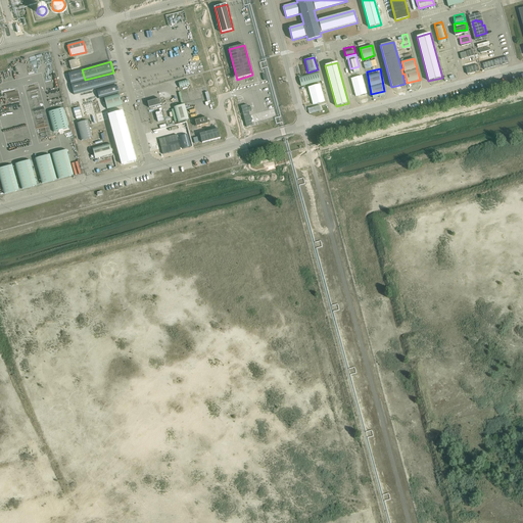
[(69,89),(83,86),(80,72),(66,74),(69,89)]
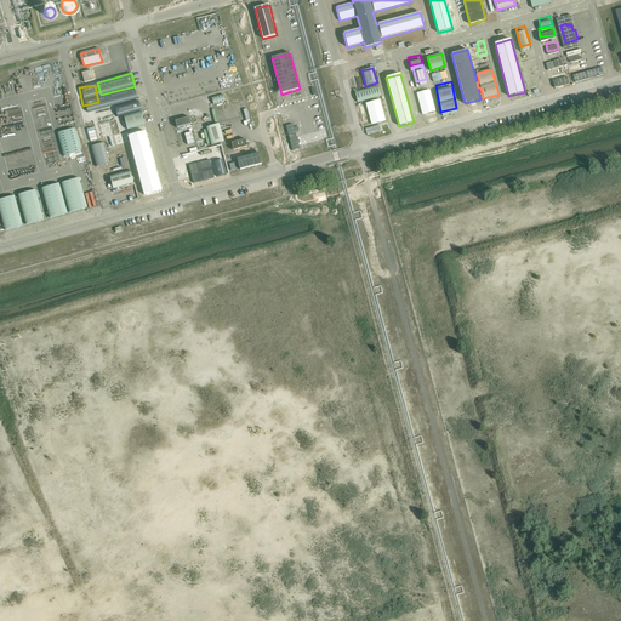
[(379,85),(354,92),(358,102),(381,96),(379,85)]
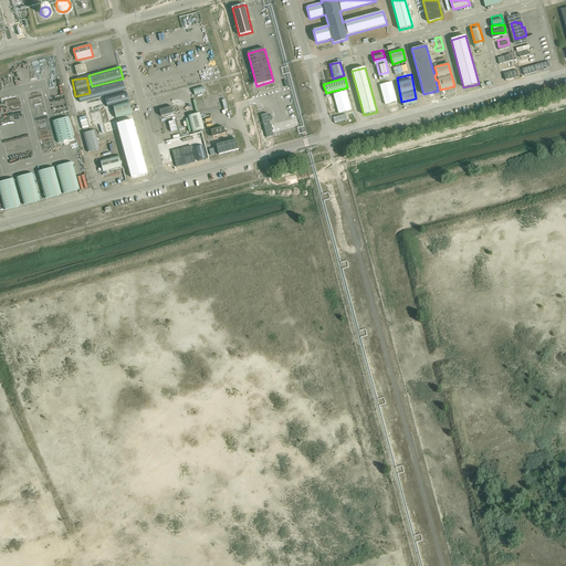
[(94,98),(126,91),(123,80),(92,87),(94,98)]
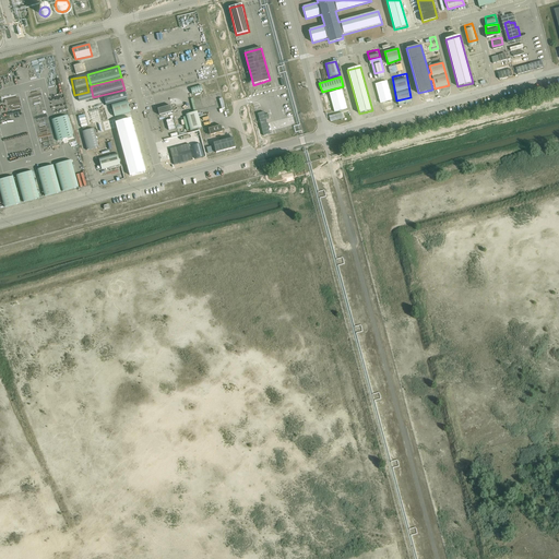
[(392,100),(387,81),(375,84),(380,103),(392,100)]
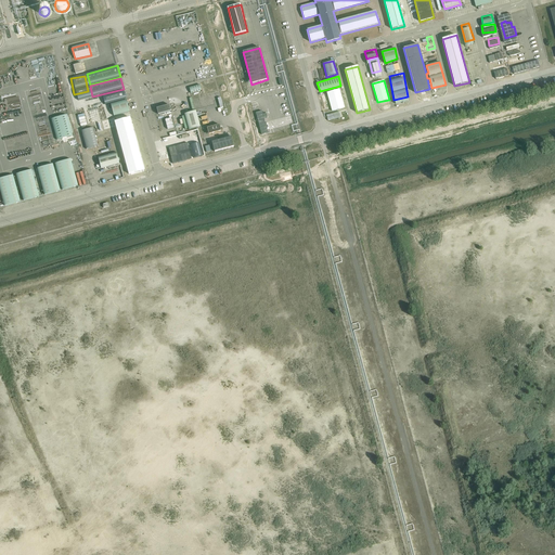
[(339,89),(326,93),(332,112),(345,107),(339,89)]
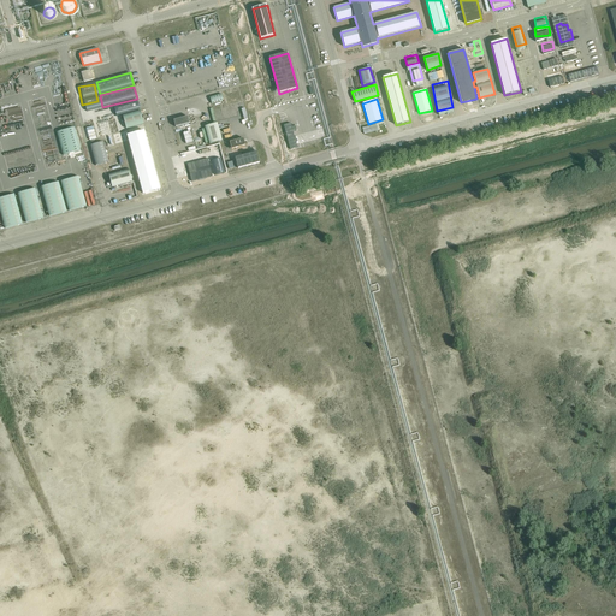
[(137,100),(114,107),(117,117),(140,110),(137,100)]
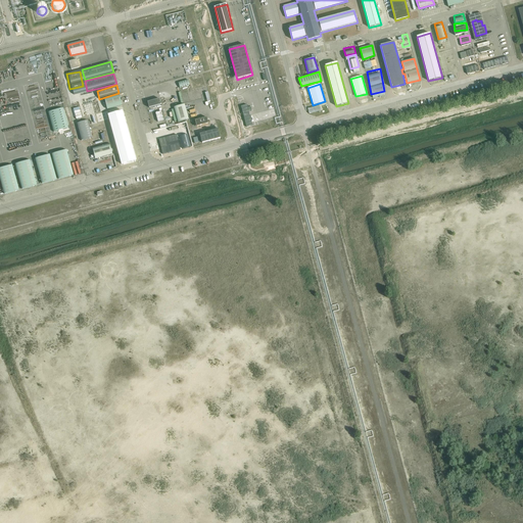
[(190,102),(201,98),(201,95),(204,94),(202,88),(187,92),(190,102)]
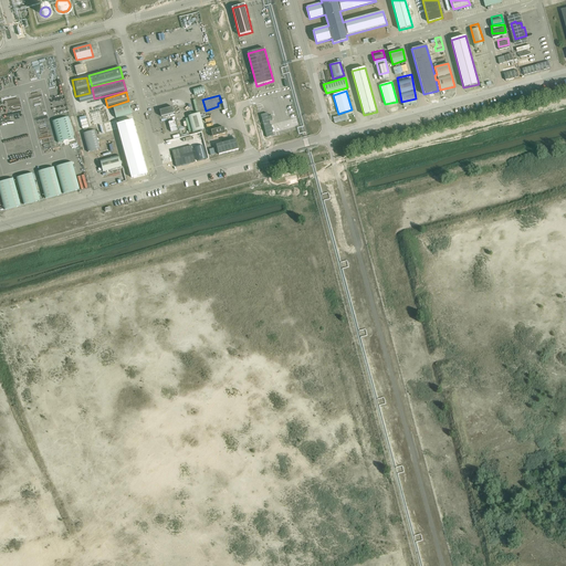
[(116,118),(132,114),(128,102),(113,106),(116,118)]
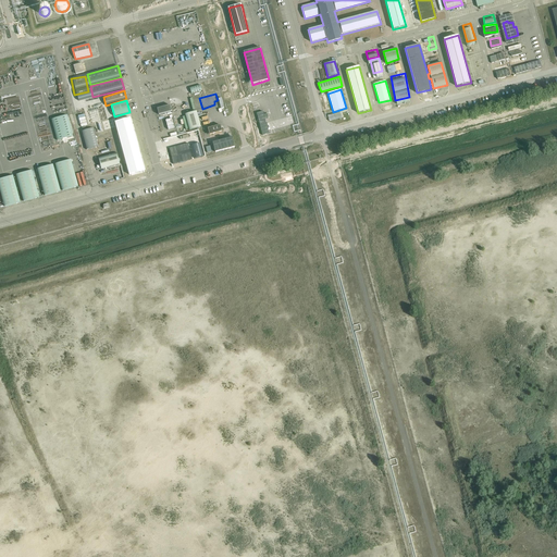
[(157,109),(159,114),(172,111),(170,106),(157,109)]
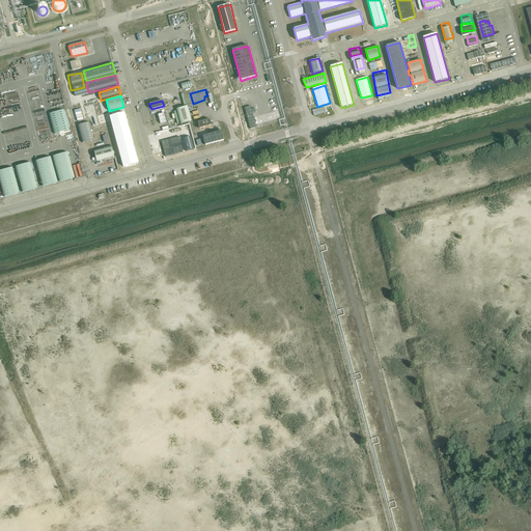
[(180,123),(191,120),(187,105),(176,108),(180,123)]
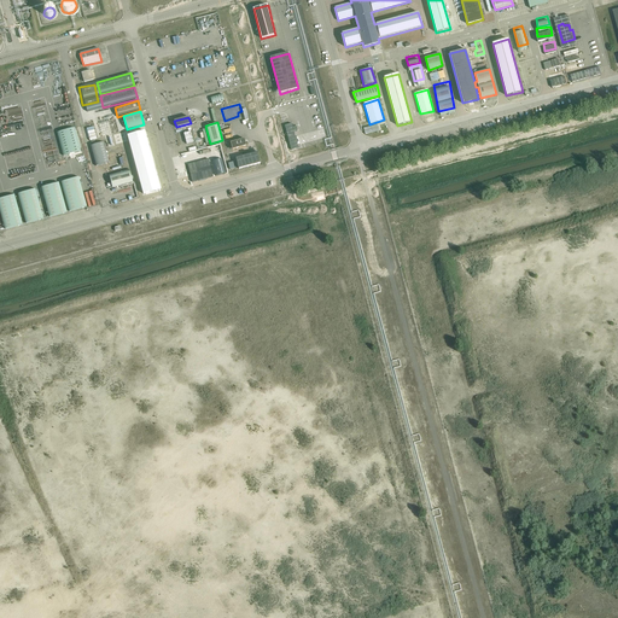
[(285,126),(291,150),(298,149),(293,130),(297,129),(296,126),(292,127),(292,123),(285,126)]
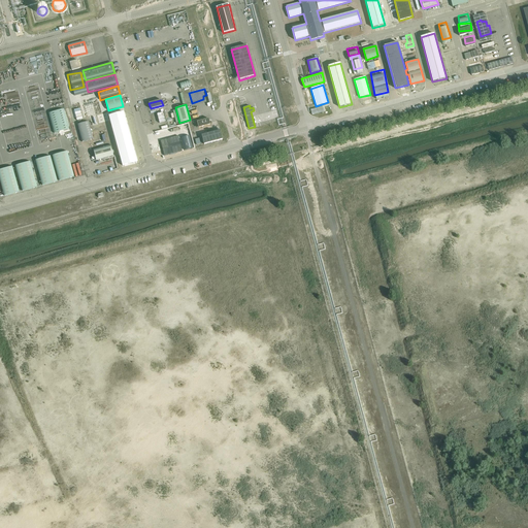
[(64,109),(48,113),(55,133),(69,129),(64,109)]
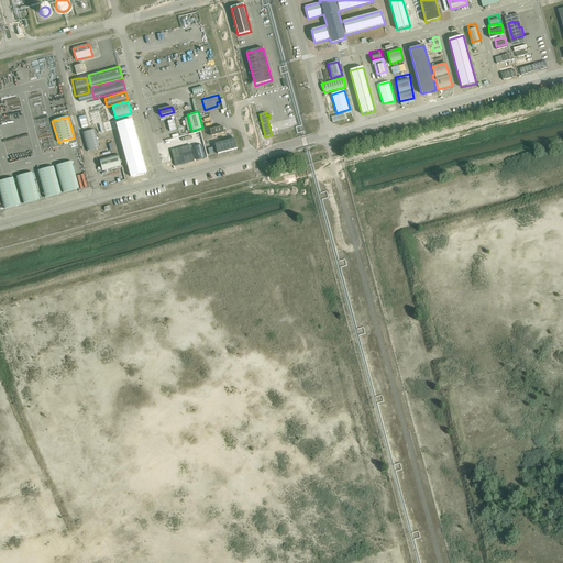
[(132,120),(117,124),(131,176),(146,173),(132,120)]
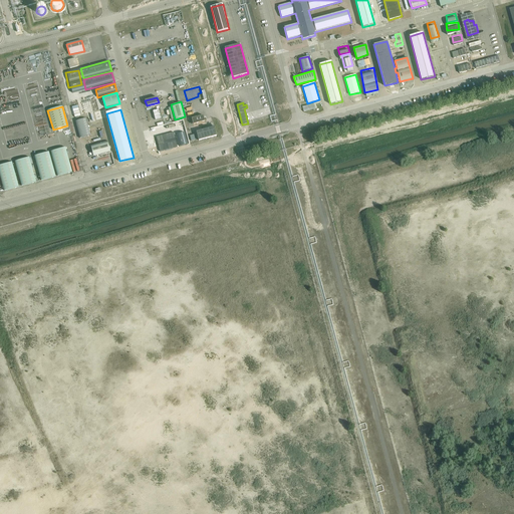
[(203,115),(192,118),(193,123),(205,121),(203,115)]
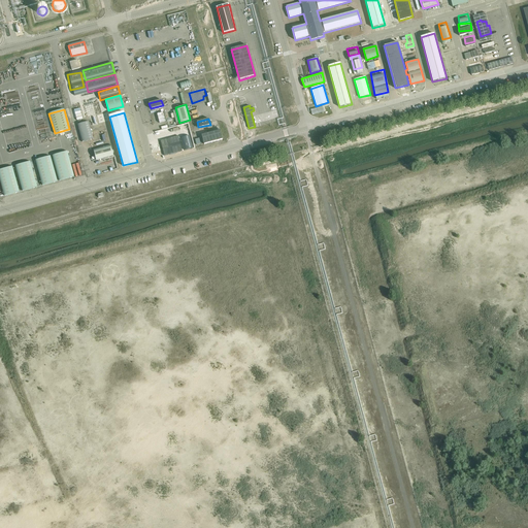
[(89,122),(77,125),(83,142),(93,139),(89,122)]
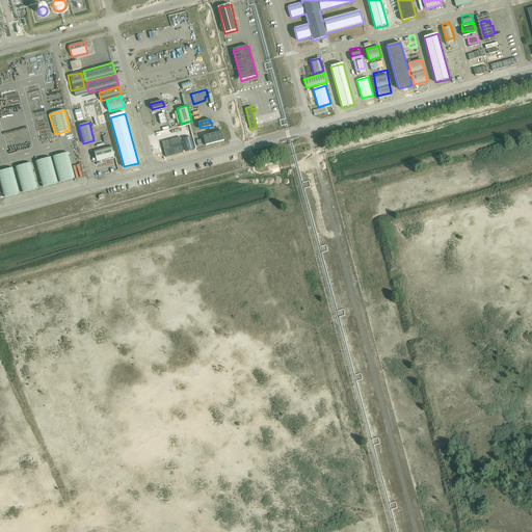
[(104,133),(105,137),(109,136),(107,127),(100,128),(101,134),(104,133)]
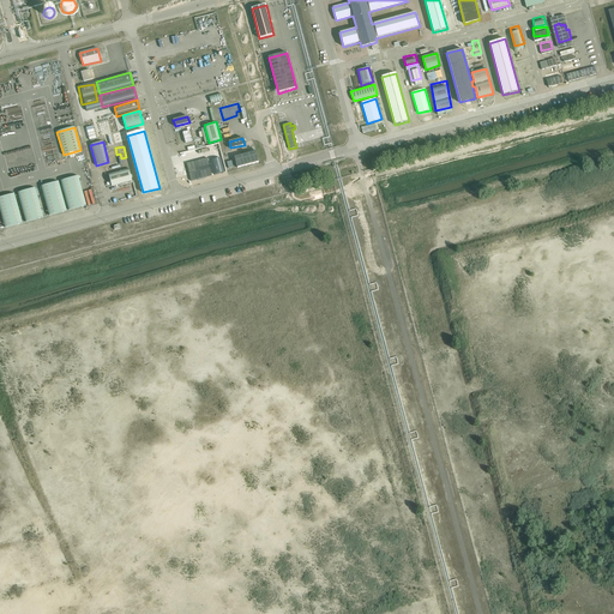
[(256,151),(234,157),(238,168),(258,162),(256,151)]
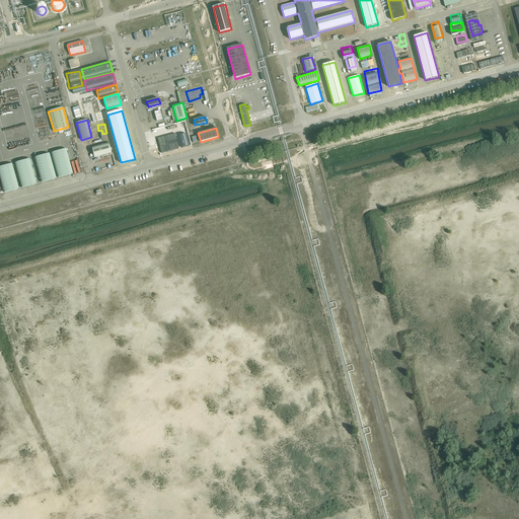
[(65,136),(66,143),(74,142),(72,135),(70,135),(69,131),(65,132),(65,136)]
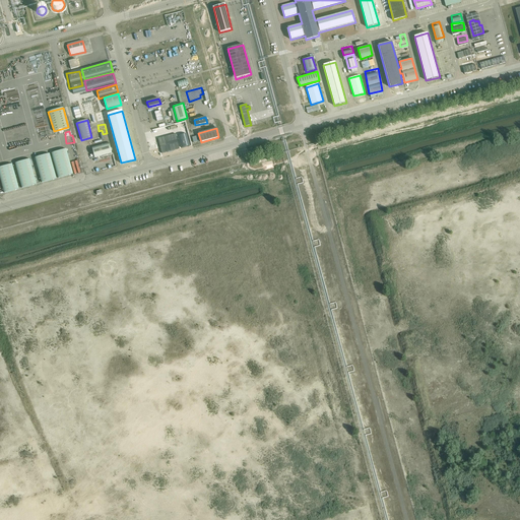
[(158,138),(163,153),(180,148),(176,134),(158,138)]
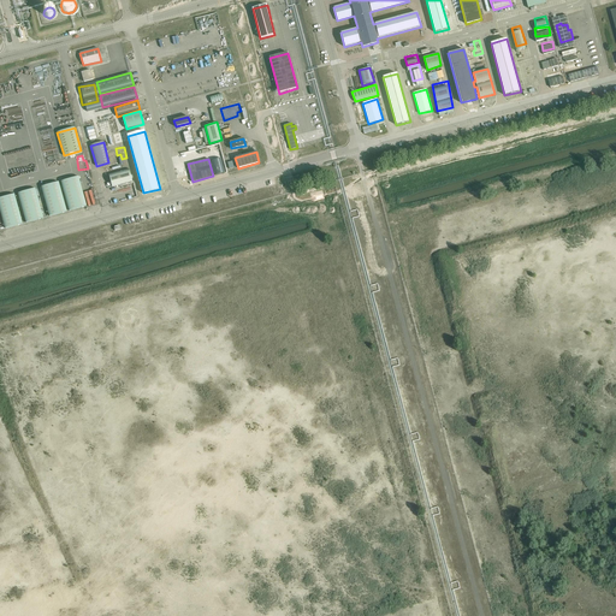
[(215,176),(225,173),(220,159),(212,161),(215,176)]
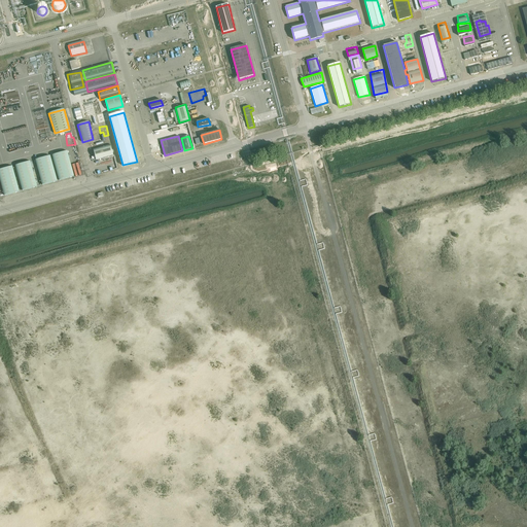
[(96,160),(113,155),(110,145),(93,149),(96,160)]
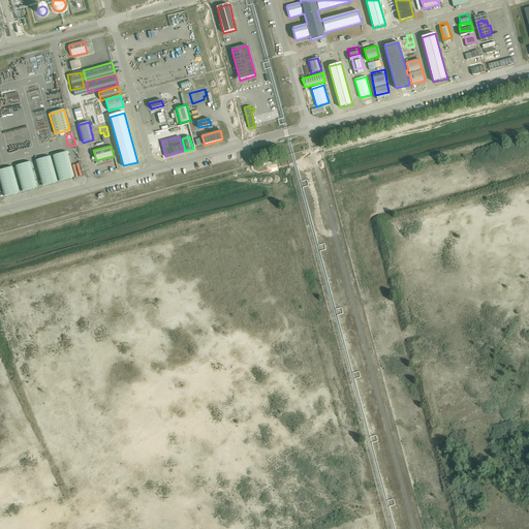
[(67,152),(52,156),(59,181),(74,177),(67,152)]
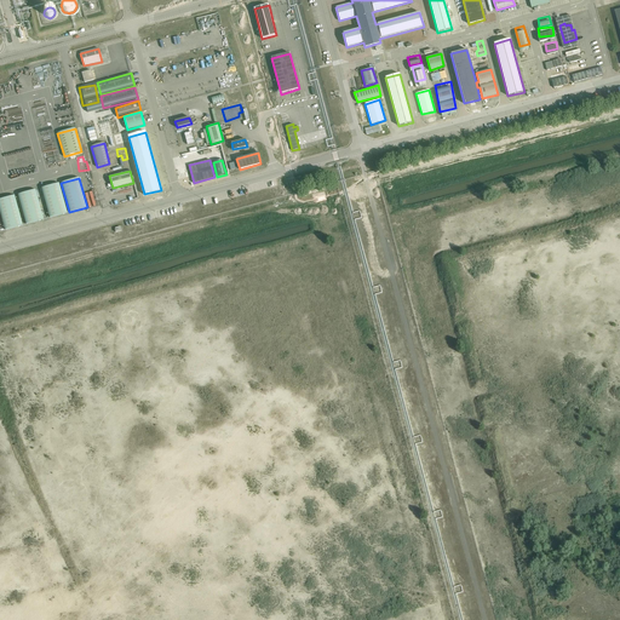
[(59,183),(41,188),(50,218),(68,213),(59,183)]
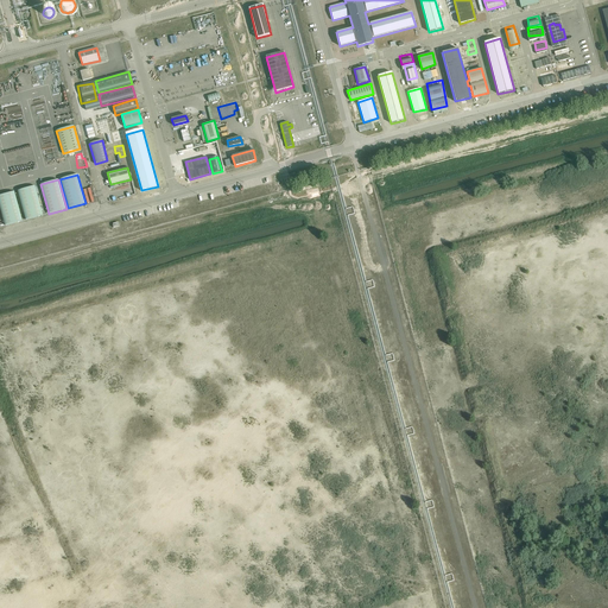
[(35,185),(18,191),(25,220),(43,215),(35,185)]
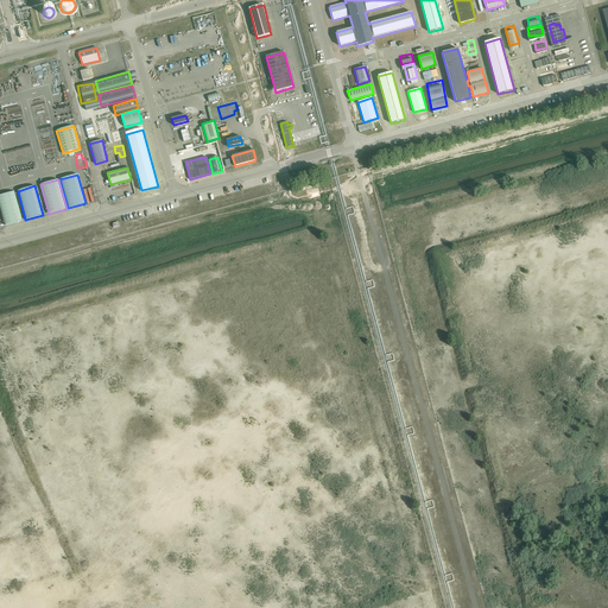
[(14,191),(0,195),(0,207),(5,226),(23,221),(14,191)]
